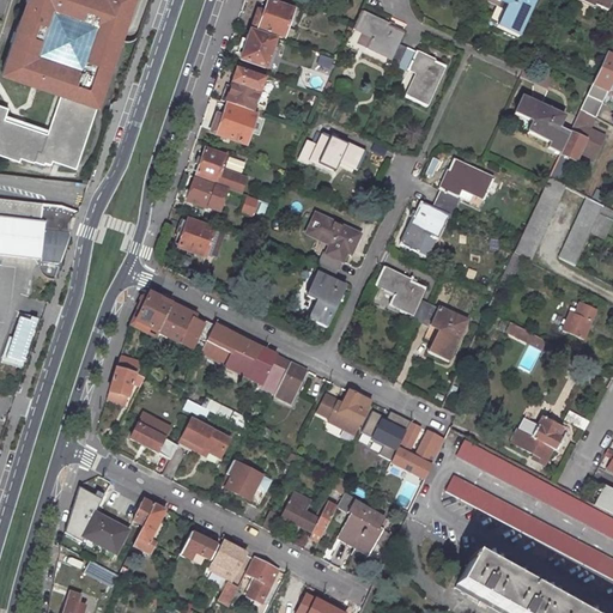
[(111,64),(132,0),(25,0),(25,4),(28,4),(24,18),(20,17),(1,74),(56,93),(62,93),(97,105),(99,107),(105,85),(98,83),(101,74),(107,76),(108,71),(108,70),(108,68),(107,68),(107,67),(107,66),(105,66),(104,66),(104,65),(103,65),(104,61),(111,64)]
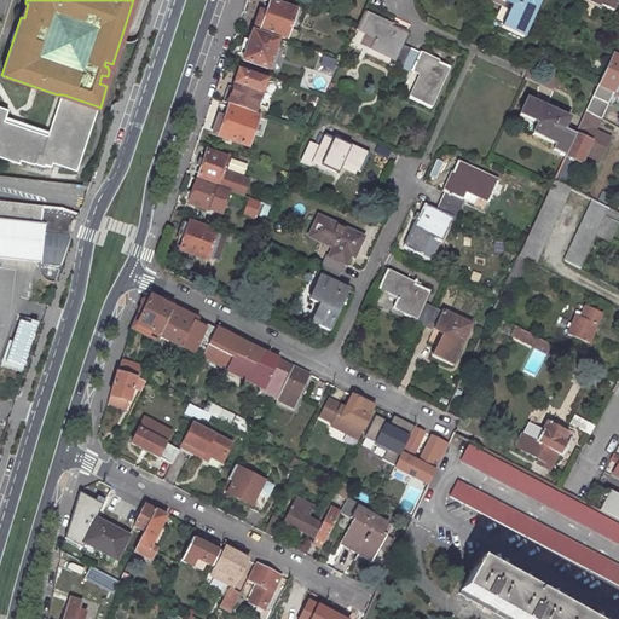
[(498,0),(502,1),(502,0),(504,1),(502,5),(499,5),(492,22),(498,24),(497,27),(522,38),(522,35),(520,34),(534,0),(498,0)]
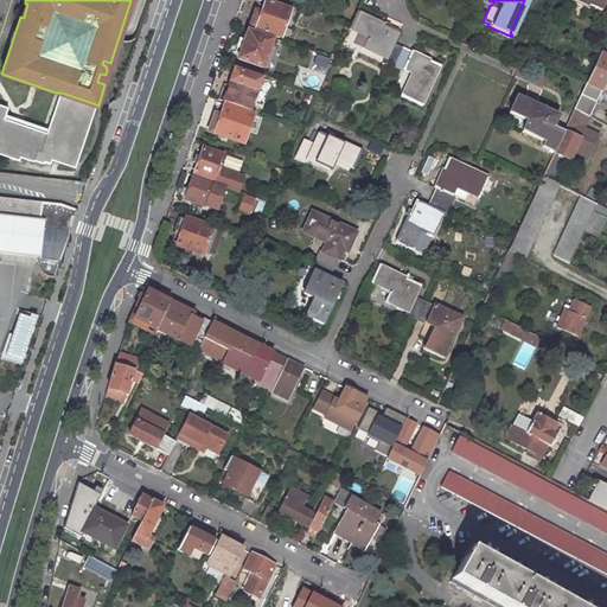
[(564,0),(585,10),(587,5),(599,11),(602,0),(564,0)]
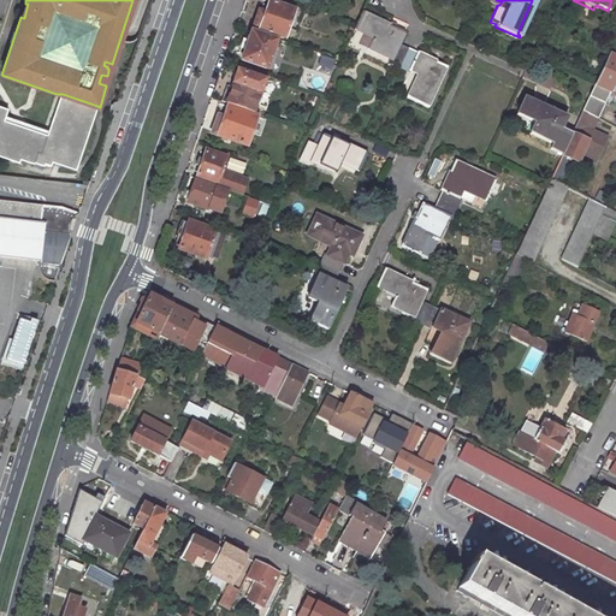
[(290,10),(265,1),(260,17),(254,15),(249,28),(280,39),(290,10)]
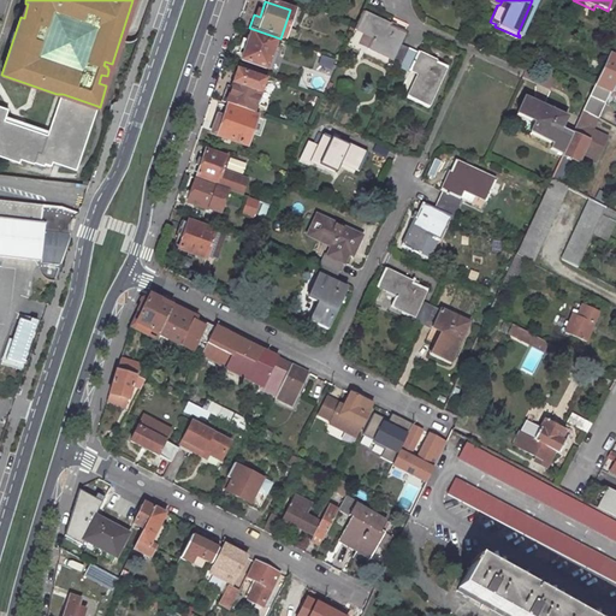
[(365,45),(386,55),(384,60),(392,64),(396,66),(406,47),(395,42),(400,33),(401,33),(402,30),(401,29),(400,30),(362,12),(363,11),(361,10),(353,28),(355,29),(356,28),(369,34),(365,45)]
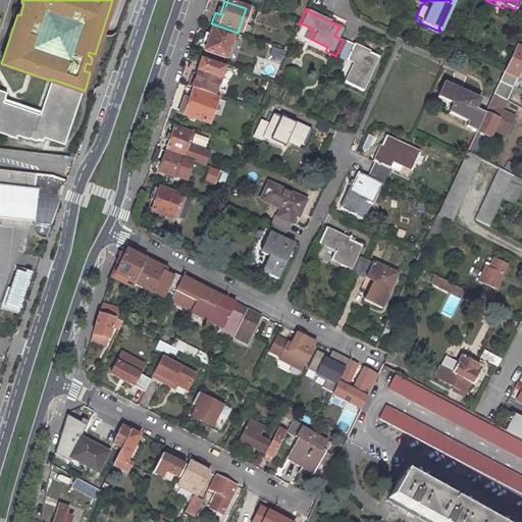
[(521,27),(490,94),(504,101),(518,70),(521,71),(521,27)]
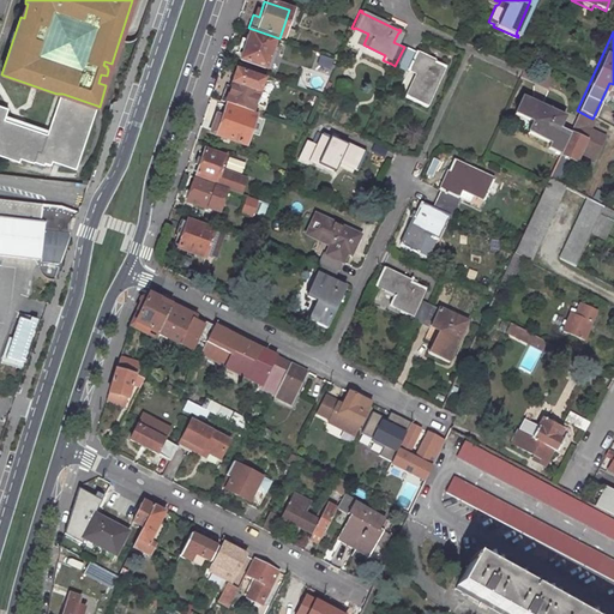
[(271,42),(247,32),(236,60),(262,70),(271,42)]
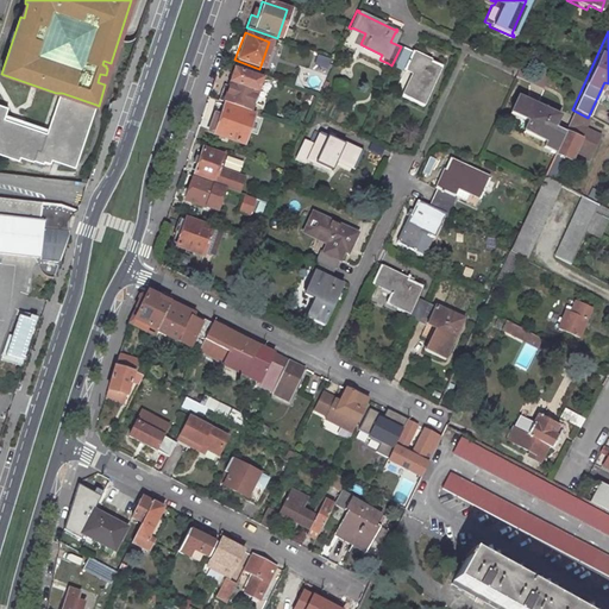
[(419,101),(435,66),(438,67),(439,64),(401,46),(391,66),(400,69),(401,68),(403,69),(403,68),(413,73),(407,85),(405,85),(400,93),(399,92),(397,94),(419,105),(420,102),(419,101)]
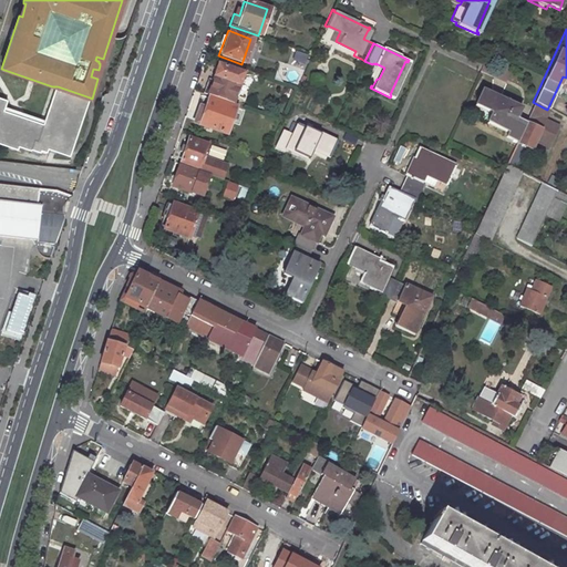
[(240,74),(216,64),(210,76),(218,80),(217,83),(209,80),(206,79),(203,86),(200,93),(230,104),(232,99),(240,74)]
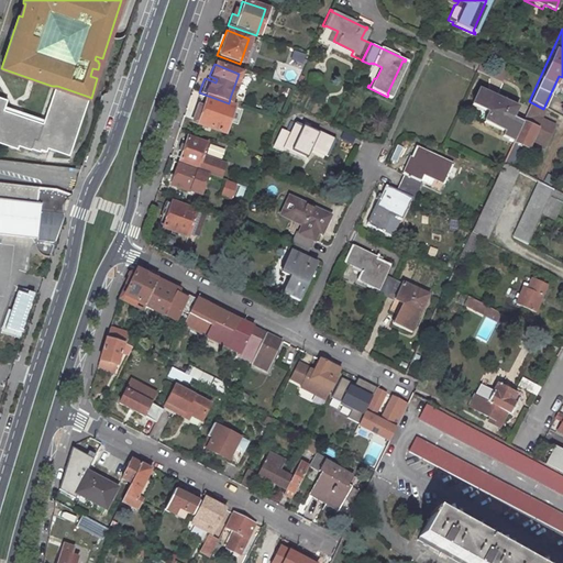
[(97,78),(100,70),(98,69),(92,68),(90,76),(97,78)]
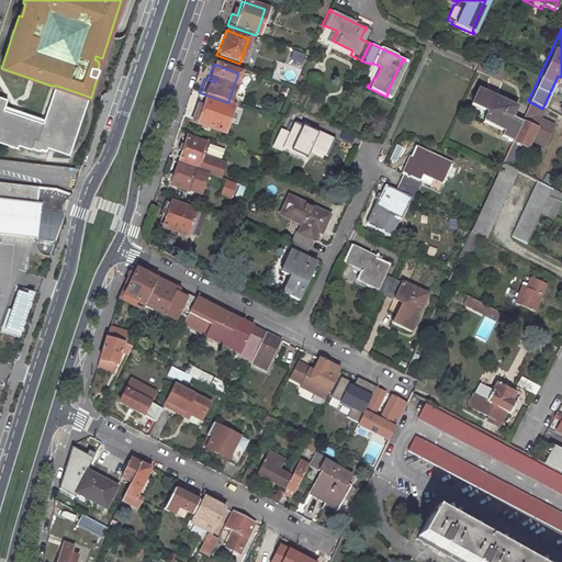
[(9,100),(0,96),(0,142),(18,148),(19,144),(40,152),(41,148),(46,150),(47,147),(69,155),(89,97),(57,86),(44,123),(4,110),(9,100)]
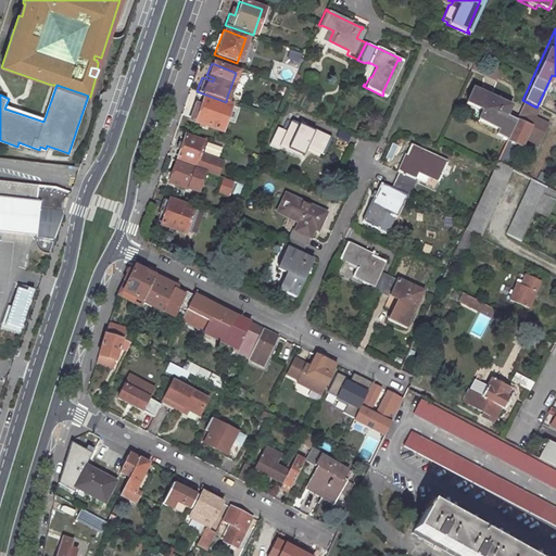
[(475,122),(476,123),(477,121),(495,129),(494,133),(505,138),(513,122),(503,116),(506,108),(508,108),(508,106),(496,101),(497,97),(495,96),(494,100),(471,90),(472,88),(470,87),(463,105),(464,106),(465,104),(479,111),(475,122)]
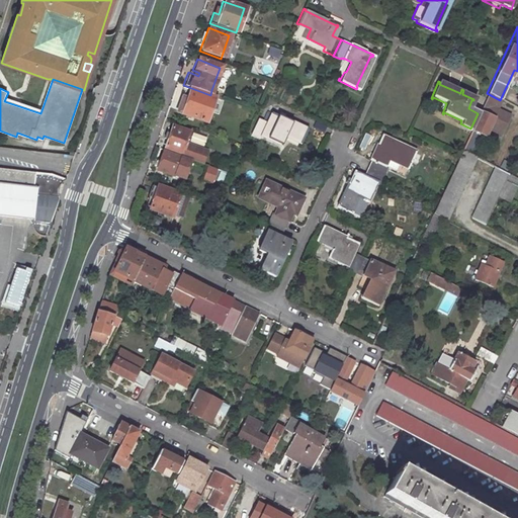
[(212,99),(188,91),(183,103),(179,101),(175,112),(203,122),(212,99)]
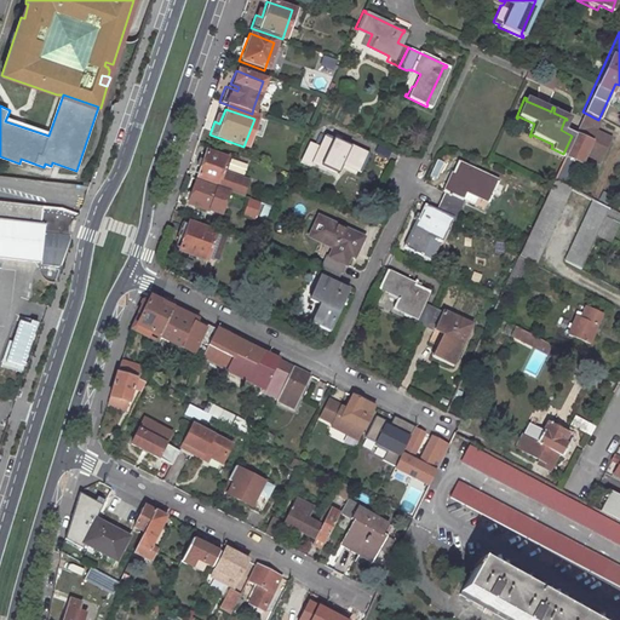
[(563,154),(551,181),(562,187),(563,184),(573,164),(586,170),(590,161),(603,167),(615,141),(600,132),(606,124),(598,120),(583,112),(572,136),(563,154)]
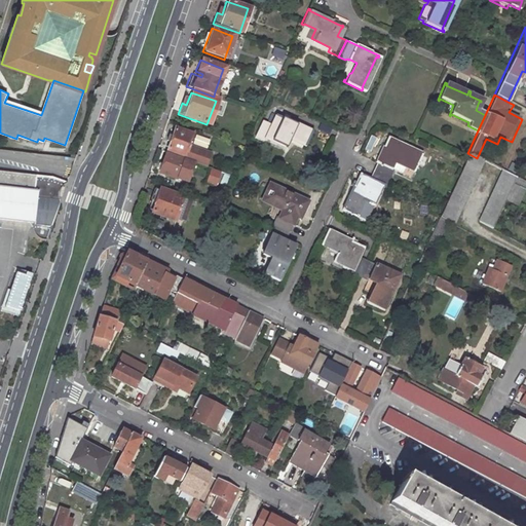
[(308,130),(272,114),(271,116),(273,117),(269,126),(259,121),(253,137),(263,142),(265,139),(282,146),(280,148),(283,149),(288,139),(301,145),(301,146),(303,147),(310,130),(308,129),(308,130)]
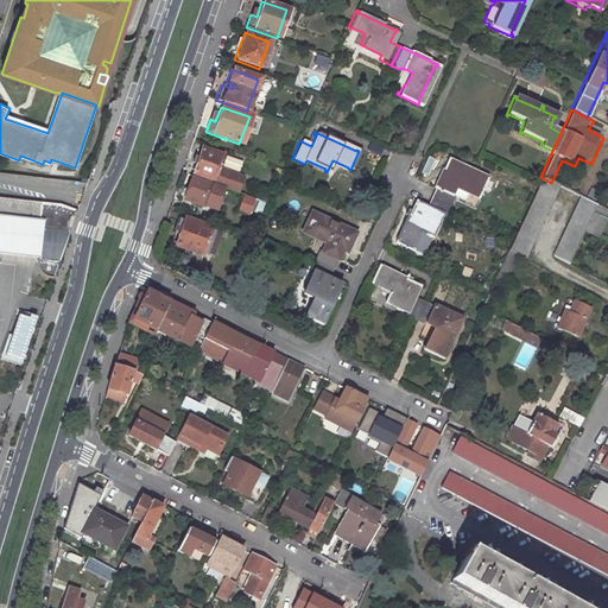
[(191,173),(211,181),(210,184),(222,188),(234,192),(240,178),(215,169),(220,156),(200,149),(197,157),(192,154),(190,162),(195,164),(191,173)]
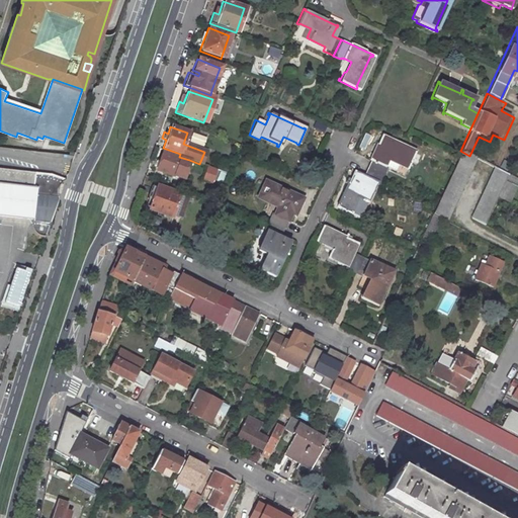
[(413,151),(380,137),(380,136),(378,134),(368,158),(366,158),(366,160),(368,161),(365,167),(380,174),(381,174),(384,168),(382,167),(383,165),(382,165),(386,157),(397,162),(397,163),(405,167),(404,169),(406,170),(415,150),(414,149),(413,151)]
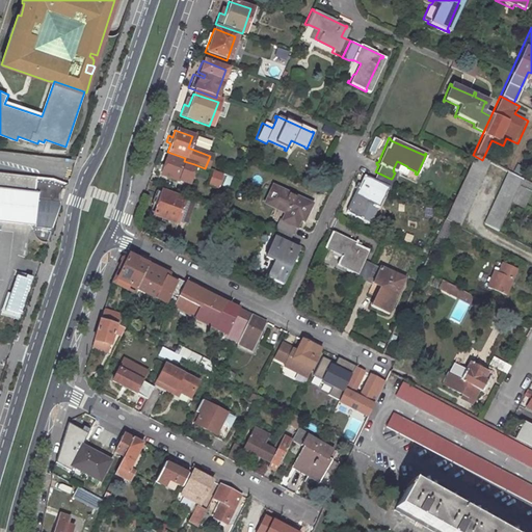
[(184,161),(166,154),(159,176),(177,182),(178,181),(187,184),(194,164),(184,161)]
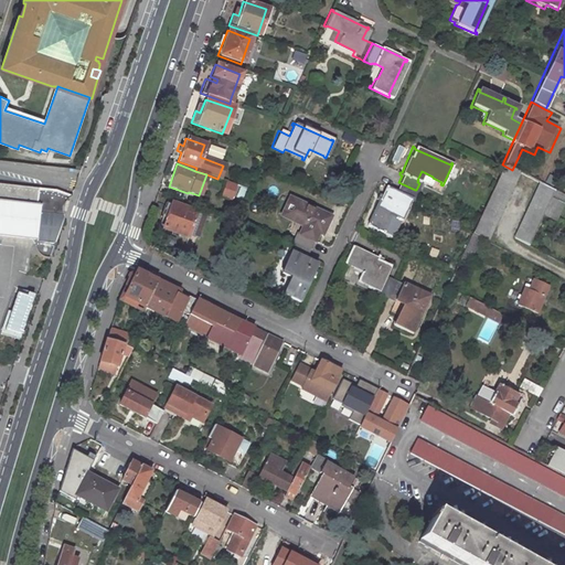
[(498,172),(469,233),(476,236),(483,240),(484,241),(518,171),(513,168),(512,170),(502,164),(498,172)]
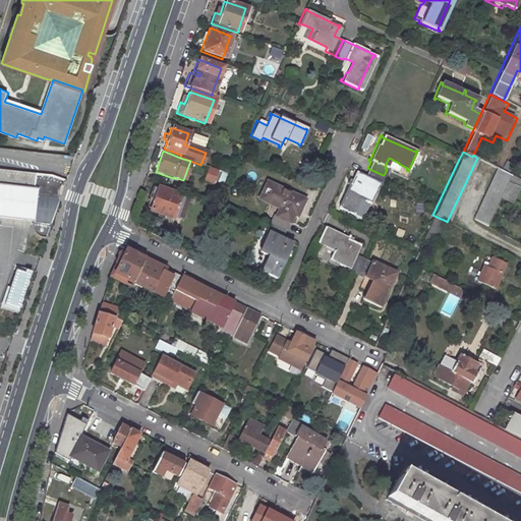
[(210,183),(215,170),(207,167),(203,180),(210,183)]
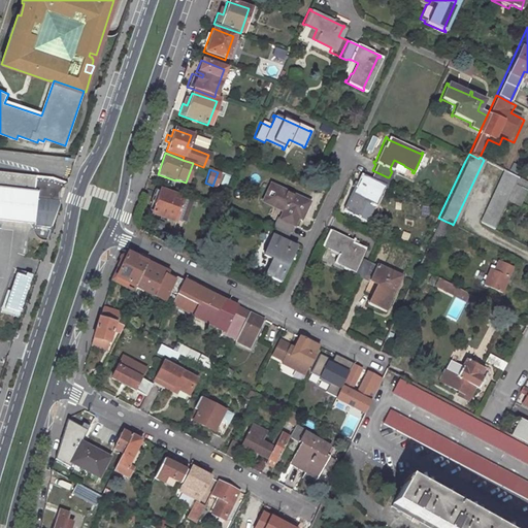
[(503,169),(477,221),(492,228),(517,177),(503,169)]
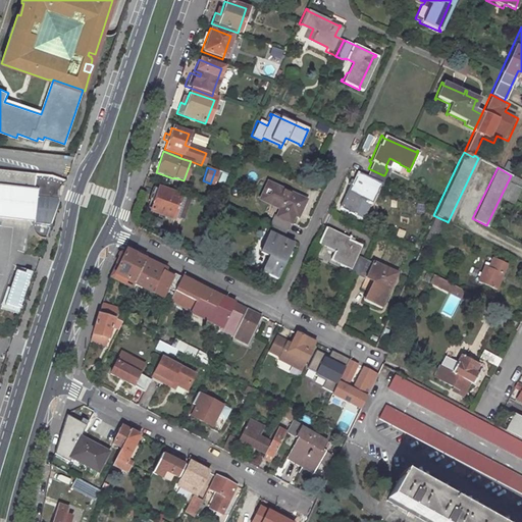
[(368,202),(375,185),(380,186),(382,180),(384,175),(383,175),(368,168),(364,178),(356,174),(356,173),(354,172),(349,184),(347,183),(346,185),(349,186),(338,207),(337,206),(336,208),(353,215),(354,213),(352,213),(358,200),(368,204),(369,202),(368,202)]
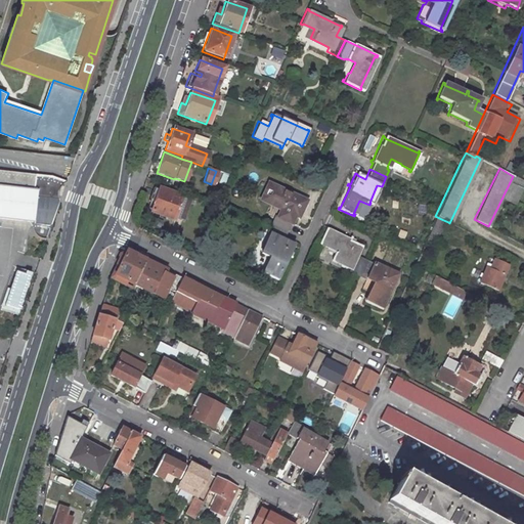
[(52,177),(36,175),(0,171),(0,218),(34,222),(33,227),(38,228),(37,236),(39,238),(42,239),(44,239),(46,239),(47,238),(60,202),(59,195),(59,190),(62,185),(67,182),(52,177)]
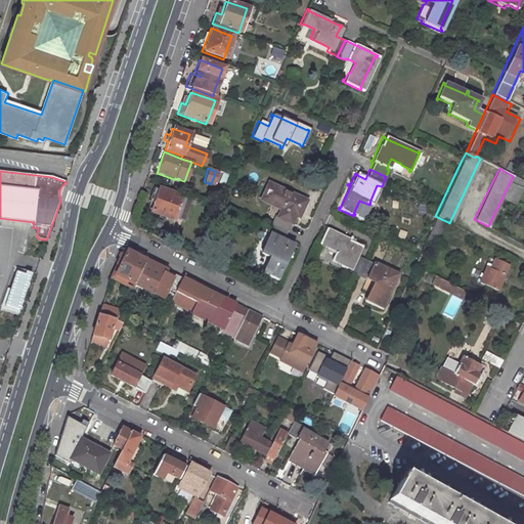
[(299,199),(268,183),(268,182),(266,181),(257,201),(259,201),(260,200),(269,205),(270,203),(276,206),(280,208),(276,215),(275,215),(274,216),(273,216),(270,222),(287,230),(289,224),(291,224),(291,222),(290,221),(293,215),(297,217),(304,202),(301,200),(301,198),(300,197),(299,199)]
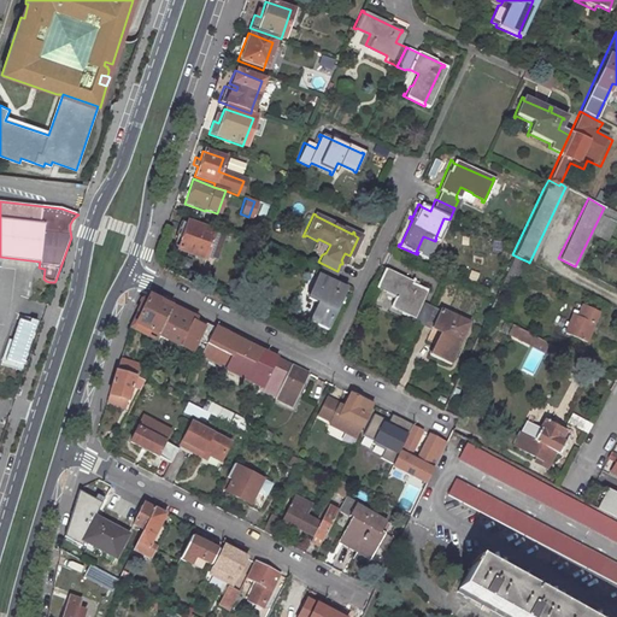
[(212,231),(184,222),(180,221),(176,230),(174,229),(171,236),(178,239),(175,250),(203,259),(212,231)]
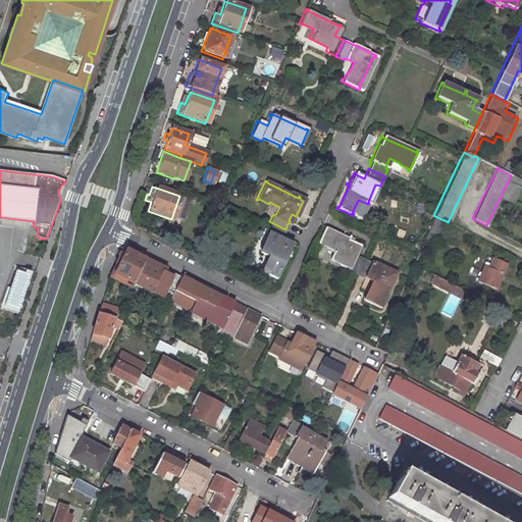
[(179,223),(189,199),(179,196),(171,219),(179,223)]
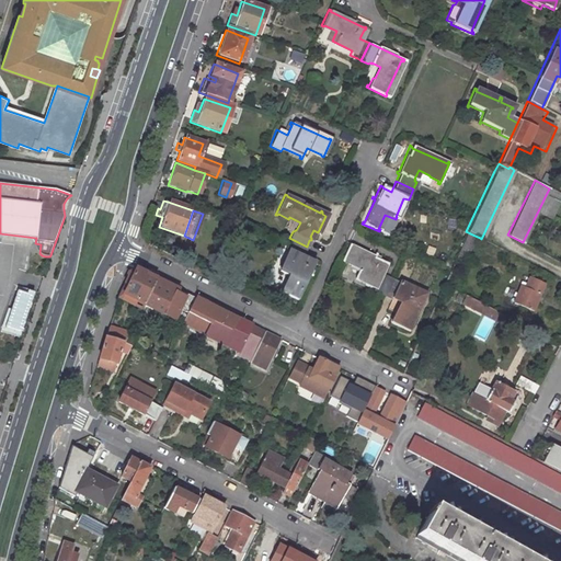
[(466,231),(457,252),(465,255),(469,245),(468,244),(472,235),(466,231)]
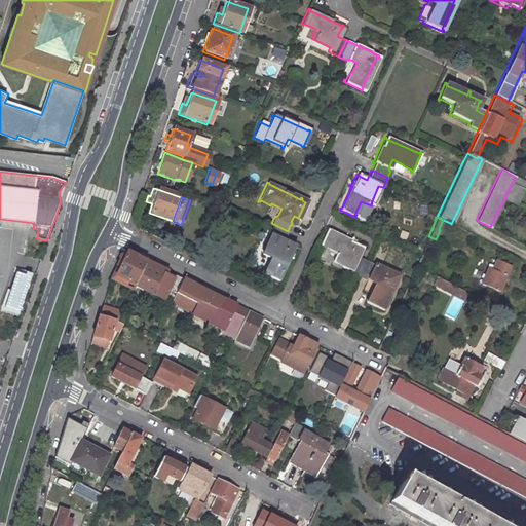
[(276,278),(293,243),(291,242),(290,245),(283,241),(288,231),(271,223),(269,228),(266,233),(269,235),(260,254),(259,254),(258,256),(268,261),(263,271),(262,271),(261,273),(276,280),(277,278),(276,278)]
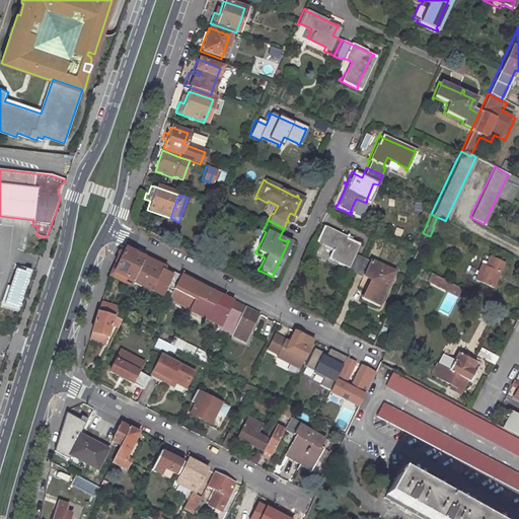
[(328,257),(345,265),(343,269),(348,271),(353,274),(361,256),(352,252),(356,244),(357,245),(358,243),(346,238),(347,234),(346,233),(344,237),(322,228),(323,226),(321,225),(314,241),(316,242),(316,241),(330,247),(325,258),(327,260),(328,257)]
